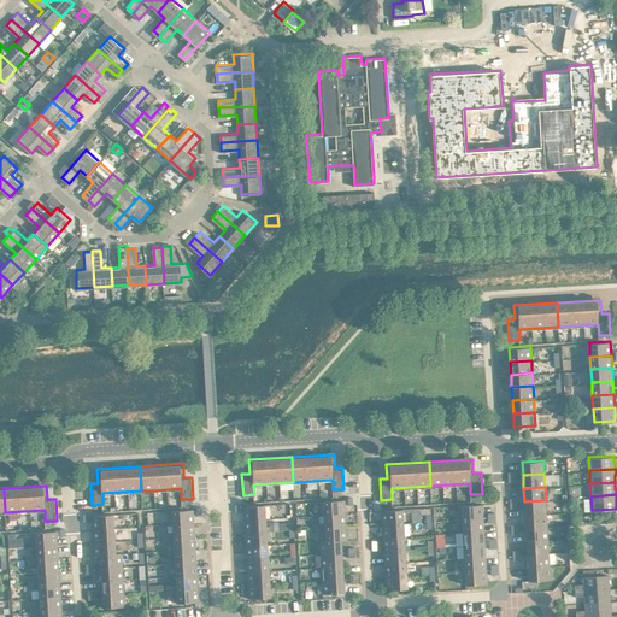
[(323,500),(324,513),(346,512),(345,499),(323,500)]
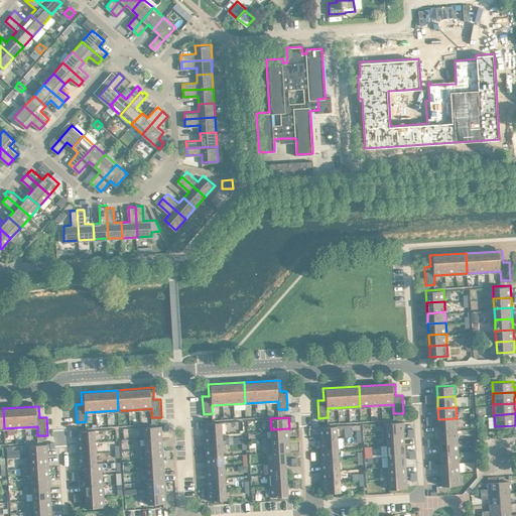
[(438,419),(439,430),(457,429),(457,418),(438,419)]
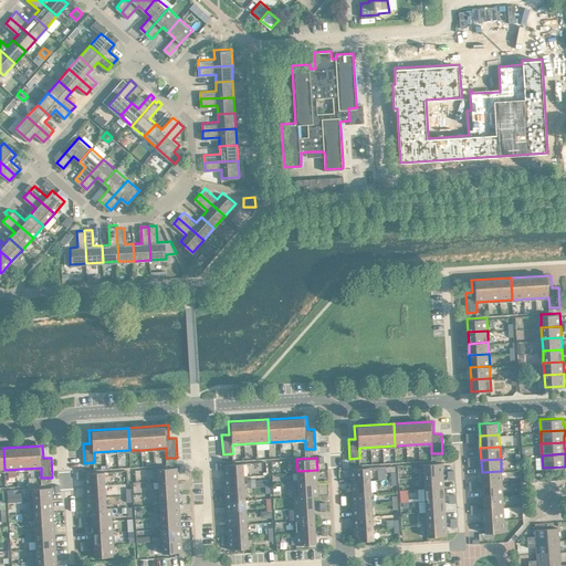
[(423,463),(423,475),(443,474),(442,461),(423,463)]
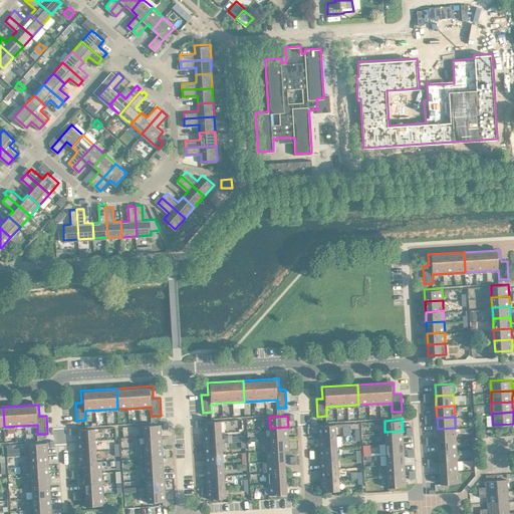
[(203,421),(204,432),(221,431),(221,420),(203,421)]
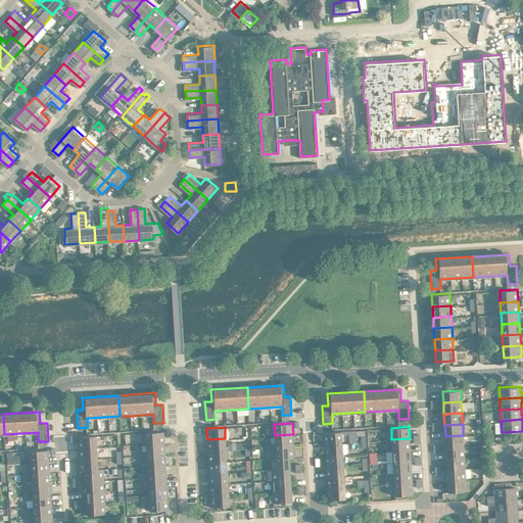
[(145,431),(146,443),(164,442),(163,430),(145,431)]
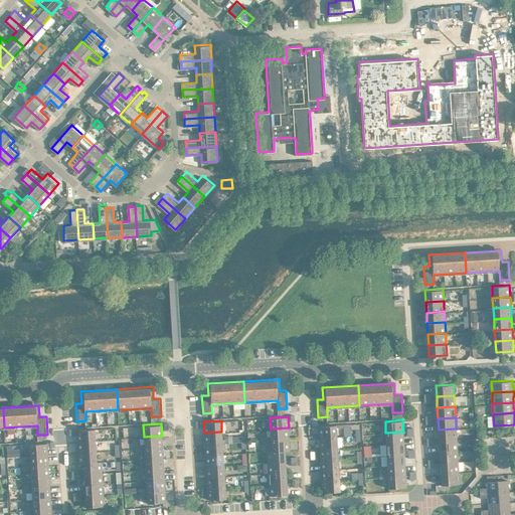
[(318,425),(319,437),(337,436),(336,424),(318,425)]
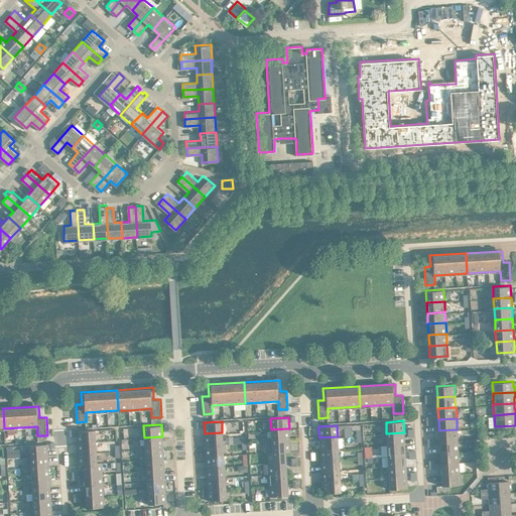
[(352,426),(345,426),(345,435),(353,435),(352,426)]
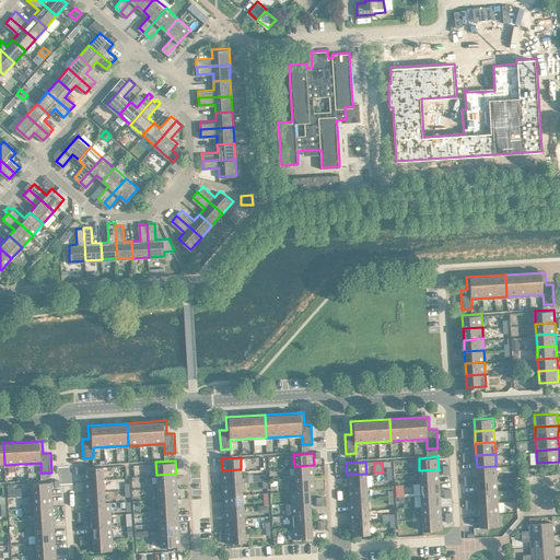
[(286,474),(286,478),(314,477),(314,465),(294,466),(294,474),(286,474)]
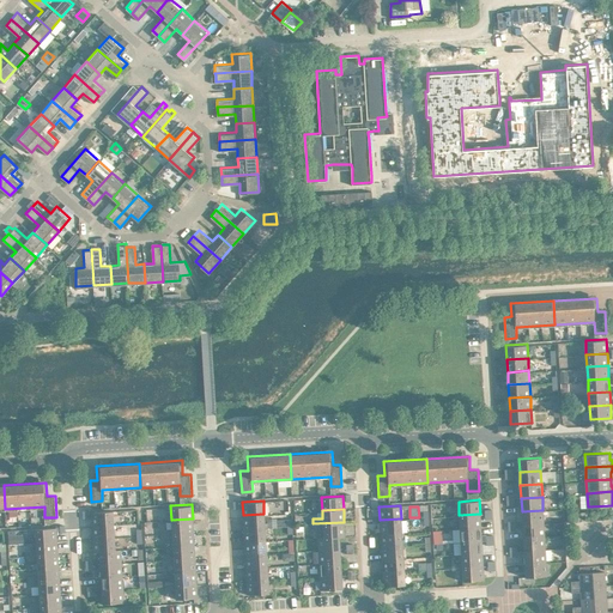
[(91,511),(92,525),(114,523),(113,510),(91,511)]
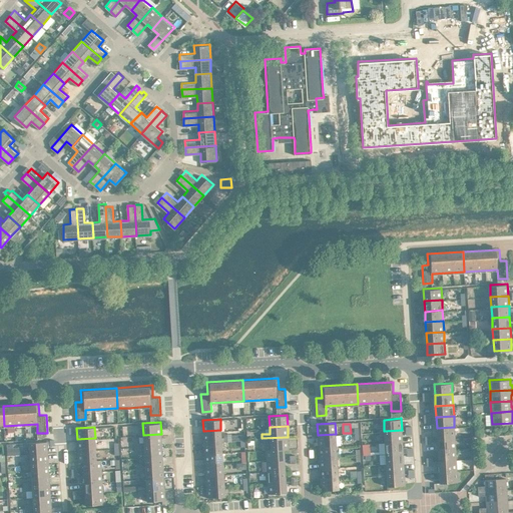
[(437,428),(437,438),(455,437),(454,427),(437,428)]
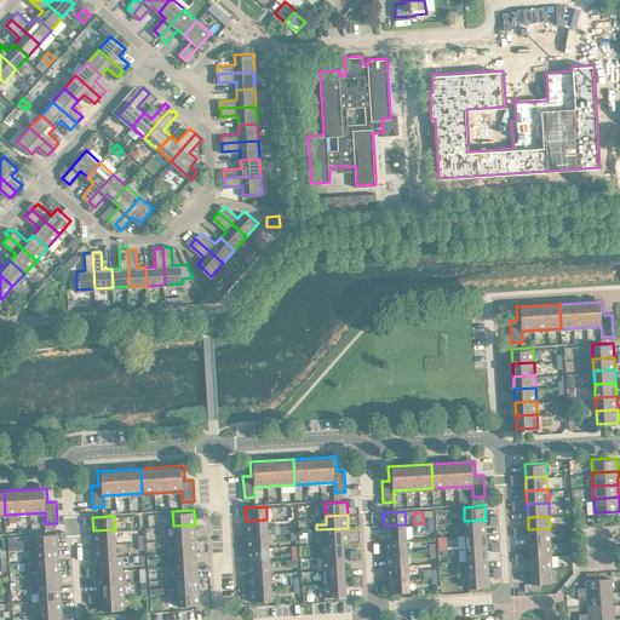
[(246,521),(246,534),(268,533),(268,527),(267,520),(246,521)]
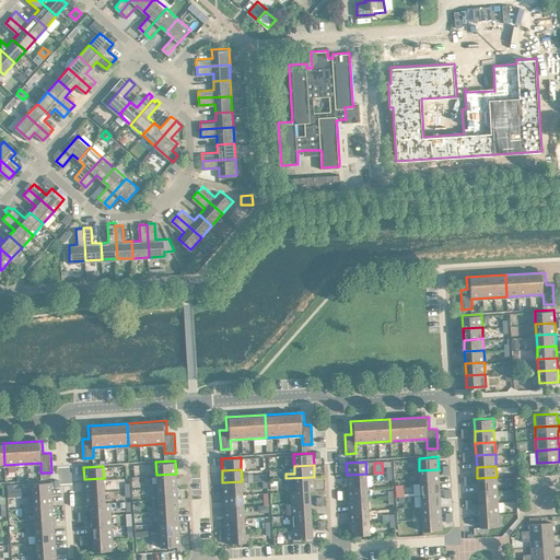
[(419,470),(420,482),(440,481),(439,469),(419,470)]
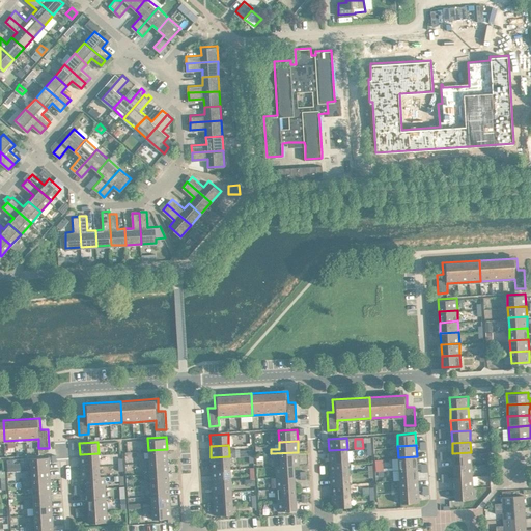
[(140,457),(140,462),(168,459),(167,449),(148,450),(149,457),(140,457)]
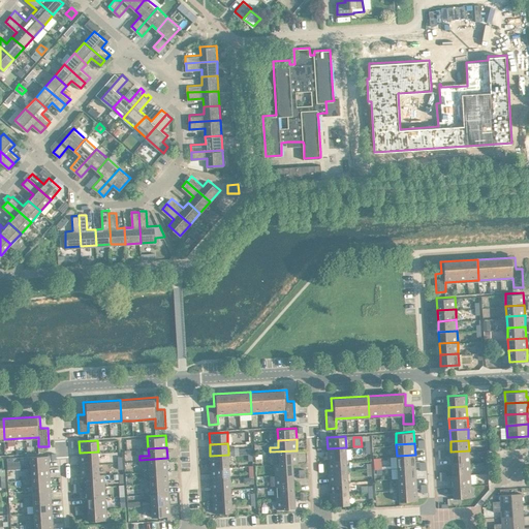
[(328,448),(329,460),(346,459),(346,447),(328,448)]
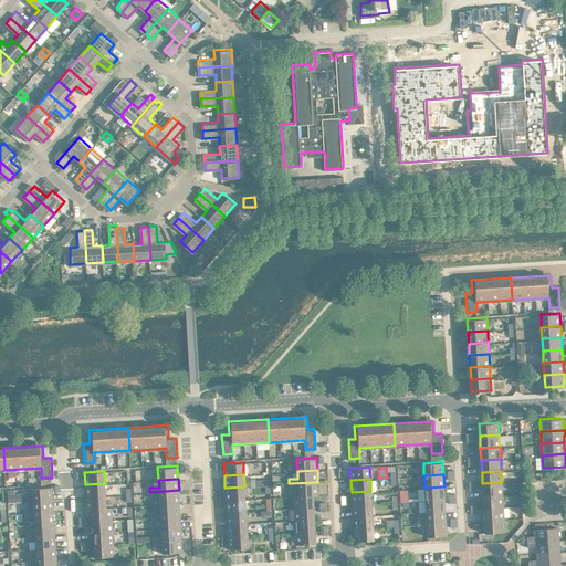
[(299,488),(299,494),(299,495),(313,494),(318,494),(317,482),(289,483),(289,488),(299,488)]
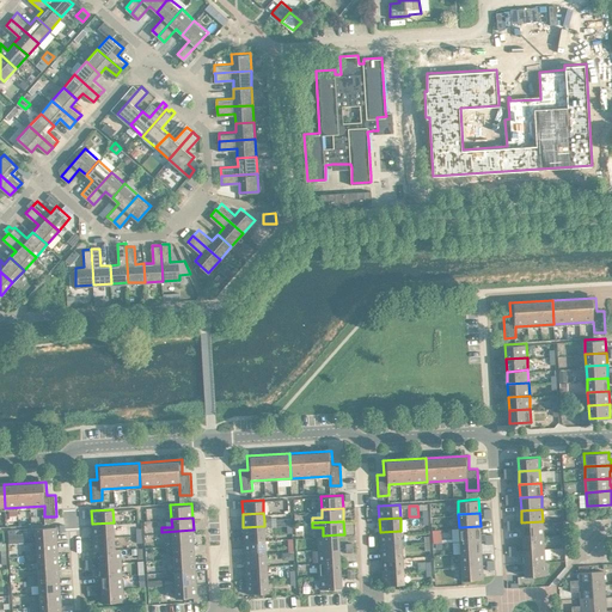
[(521,522),(522,536),(544,534),(543,521),(521,522)]
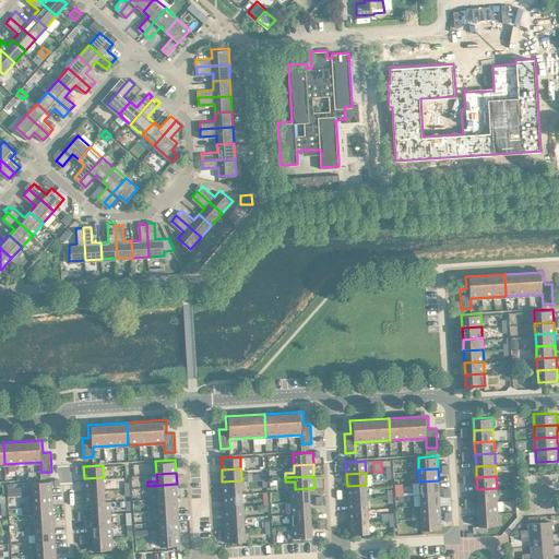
[(84,478),(85,490),(104,489),(104,477),(84,478)]
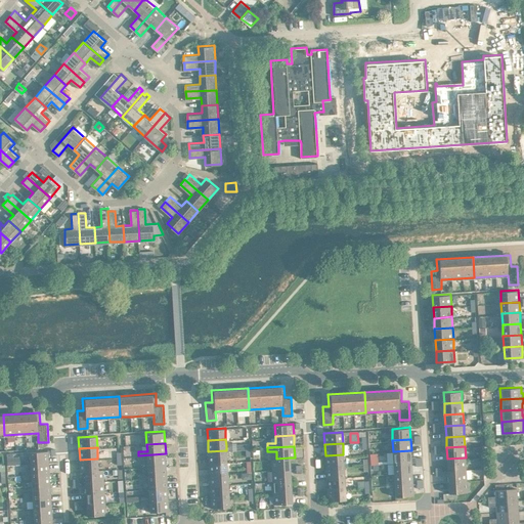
[(31,450),(31,463),(49,462),(48,449),(31,450)]
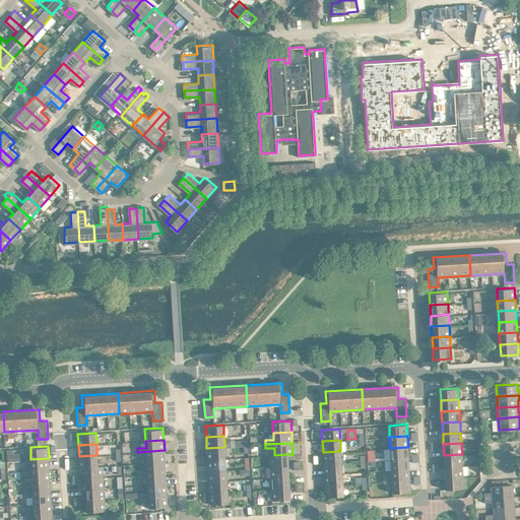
[(206,448),(207,459),(225,458),(224,447),(206,448)]
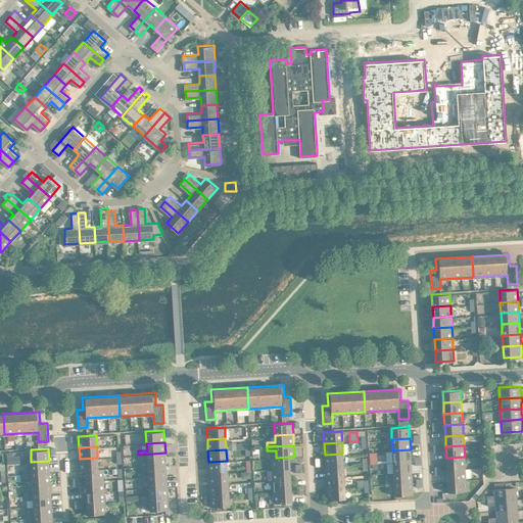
[(392,450),(393,461),(411,460),(411,449),(392,450)]
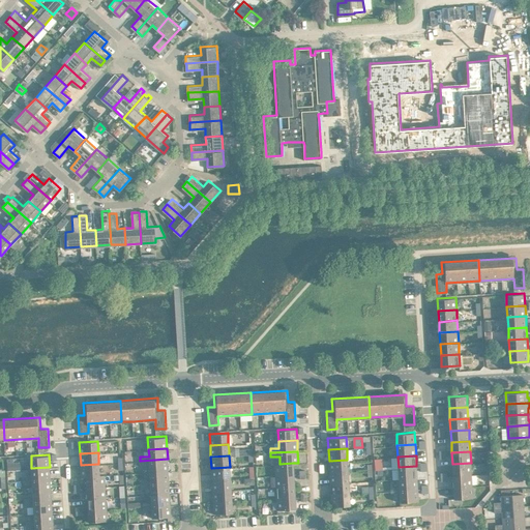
[(13,457),(7,458),(7,469),(19,468),(18,461),(13,461),(13,457)]
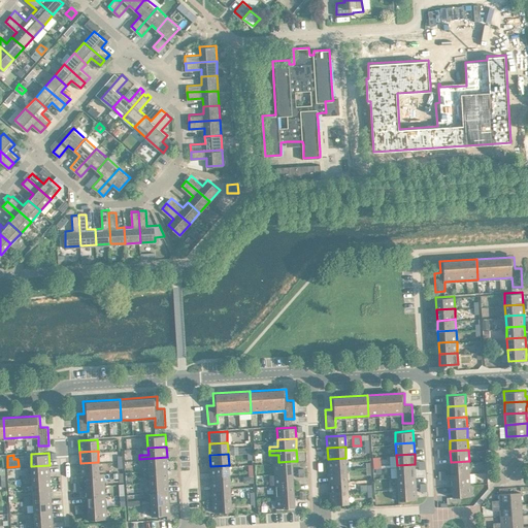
[(381,456),(373,456),(373,467),(382,466),(381,456)]
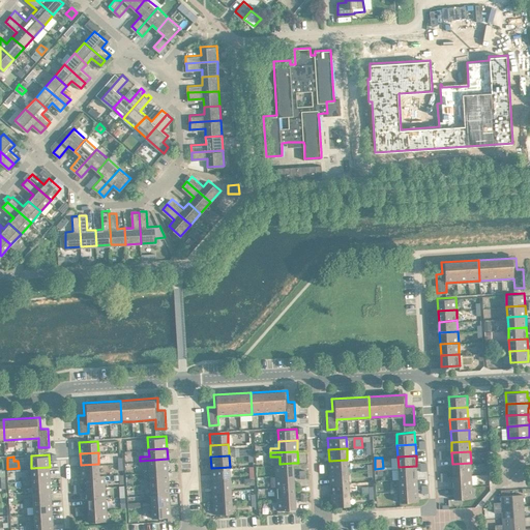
[(149,464),(150,471),(168,470),(168,459),(140,461),(141,465),(149,464)]
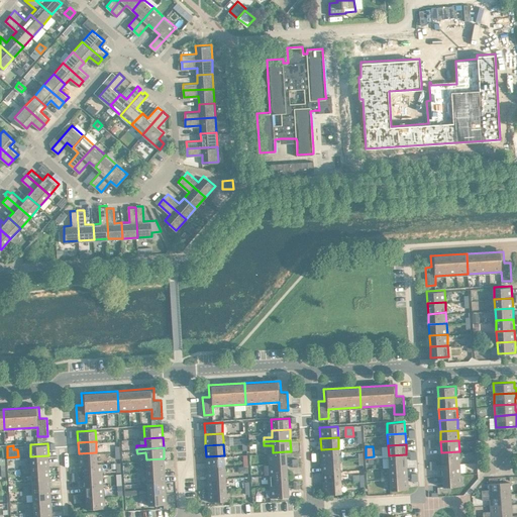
[(321,449),(321,459),(339,458),(338,448),(321,449)]
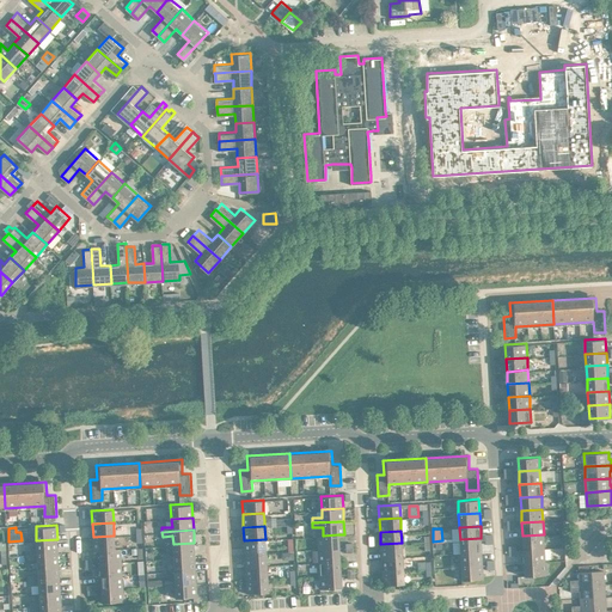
[(317,534),(318,549),(340,548),(338,534),(323,536),(323,534),(317,534)]
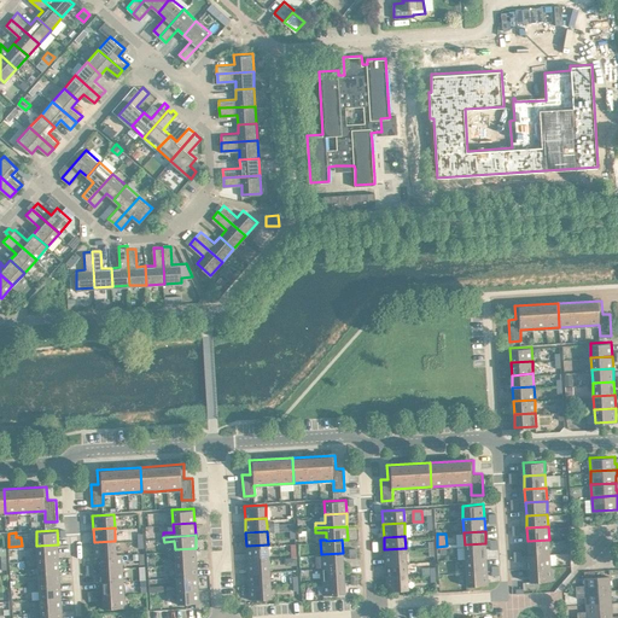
[(528,541),(529,554),(549,553),(549,540),(528,541)]
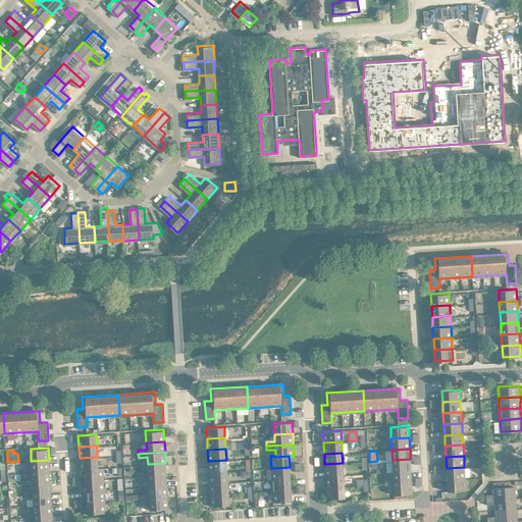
[(80,469),(85,469),(85,468),(98,467),(97,457),(80,458),(80,469)]
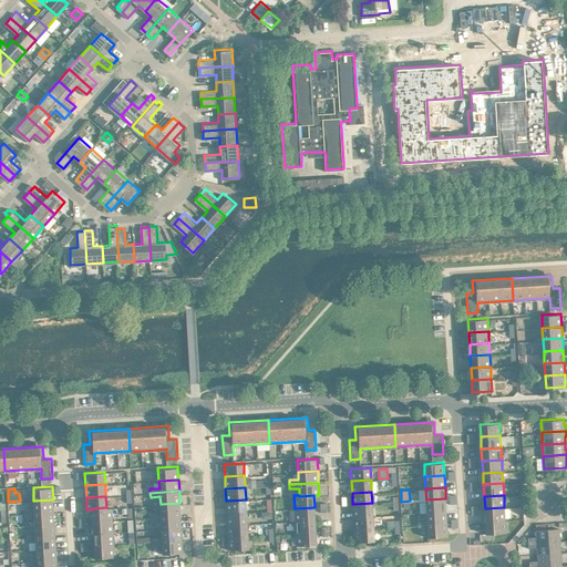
[(426,500),(426,512),(446,511),(445,498),(426,500)]
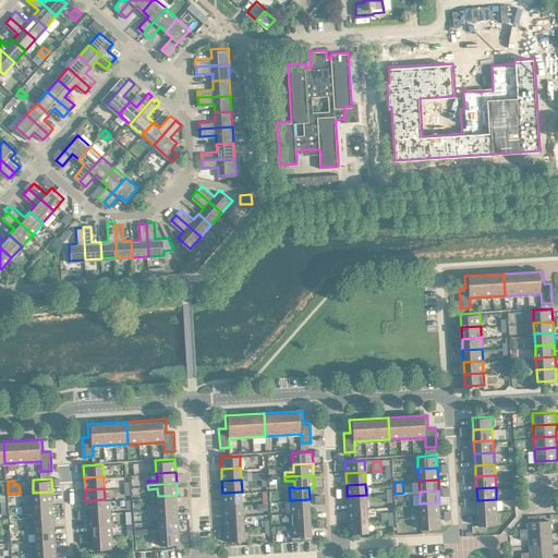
[(24,500),(24,505),(52,502),(52,492),(33,493),(34,499),(24,500)]
